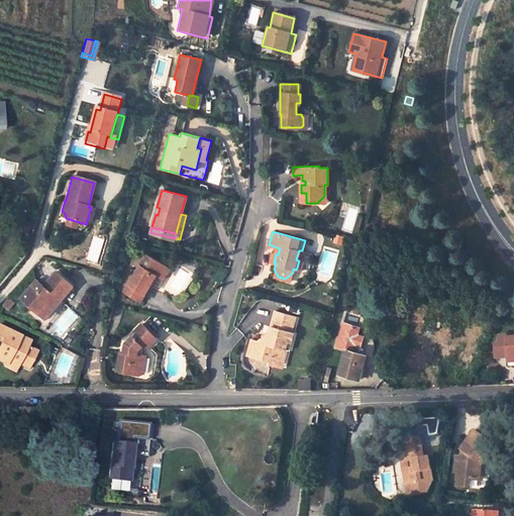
[(139,265),(128,284),(127,284),(122,292),(140,301),(150,283),(148,282),(152,274),(153,274),(157,276),(162,275),(167,267),(146,255),(140,266),(139,265)]
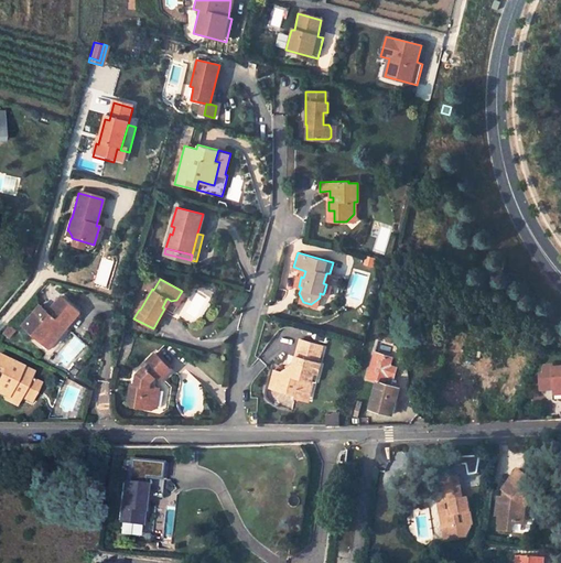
[(173,313),(177,304),(184,292),(182,291),(176,300),(171,301),(168,299),(166,299),(162,307),(164,309),(173,313)]
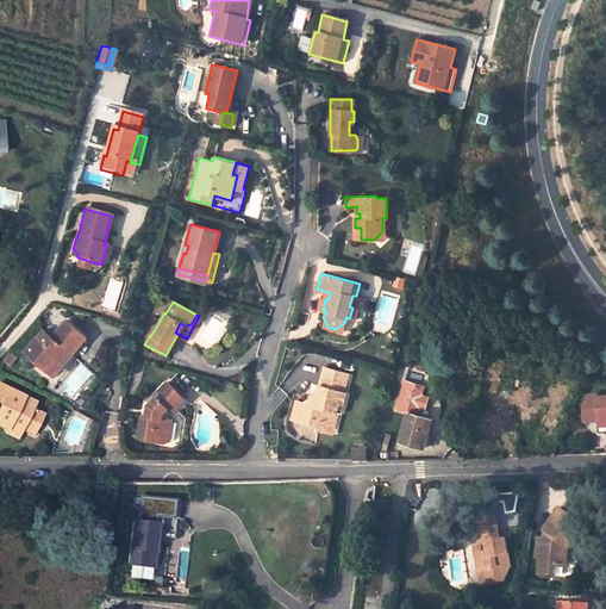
[(44,368),(63,348),(72,355),(86,339),(67,321),(52,337),(44,330),(25,352),(44,368)]
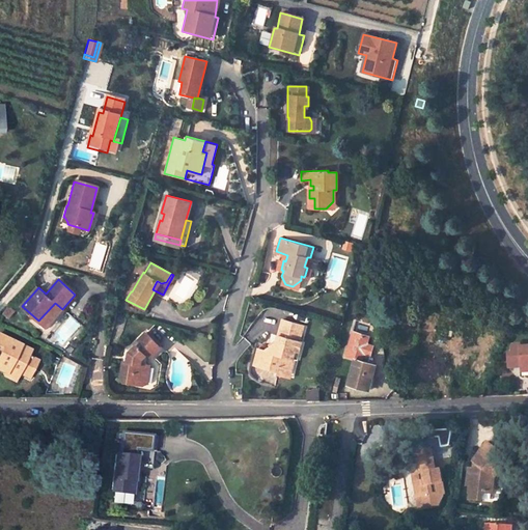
[(45,329),(62,309),(55,303),(38,321),(37,323),(45,329)]
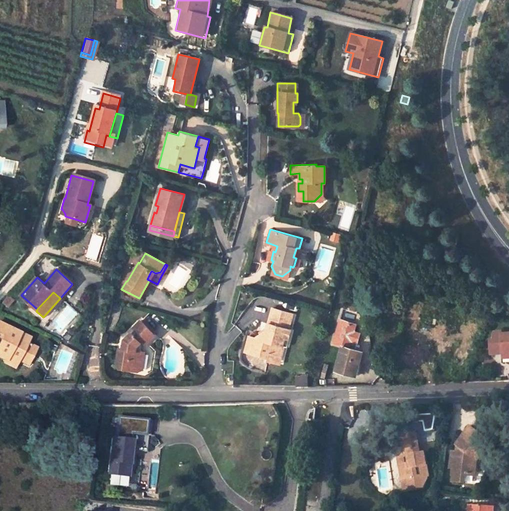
[(280,346),(283,336),(285,337),(288,338),(290,330),(288,329),(292,314),(271,308),(264,331),(254,338),(248,336),(244,348),(253,351),(252,354),(266,358),(267,355),(279,359),(283,346),(280,346)]
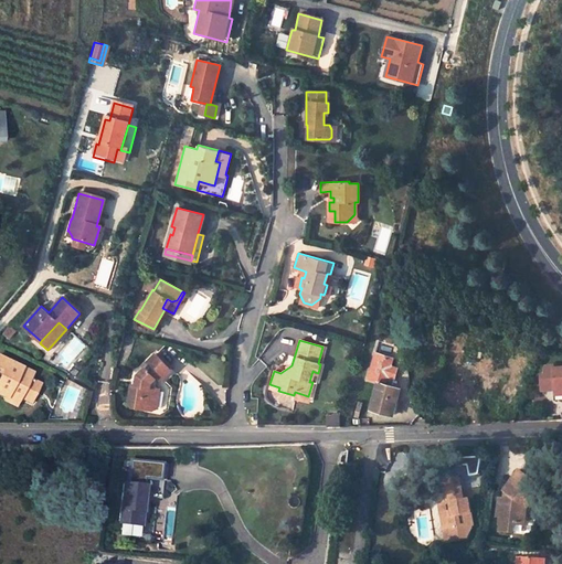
[(154,394),(154,385),(155,379),(155,376),(159,376),(168,368),(154,352),(140,364),(142,366),(136,373),(135,384),(130,383),(128,402),(139,403),(138,406),(150,408),(157,404),(158,395),(154,394)]
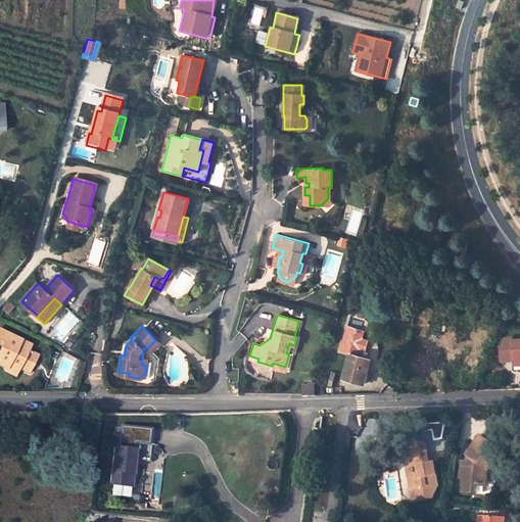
[(337,351),(346,354),(339,379),(361,384),(368,360),(353,356),(356,347),(358,340),(360,332),(343,327),(337,351)]
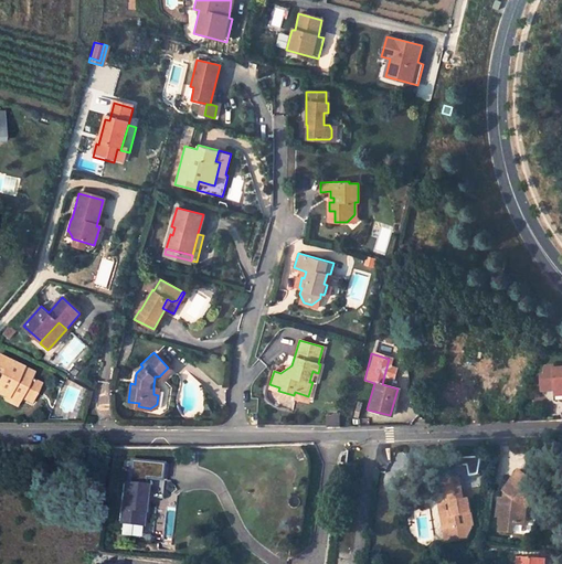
[(21,401),(28,398),(33,390),(32,382),(31,382),(27,379),(29,374),(0,358),(0,396),(2,398),(6,392),(16,397),(21,401)]
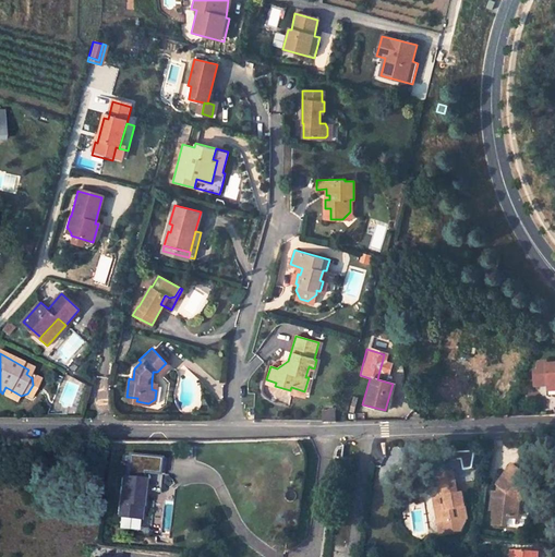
[(379,371),(386,373),(388,365),(382,363),(379,371)]
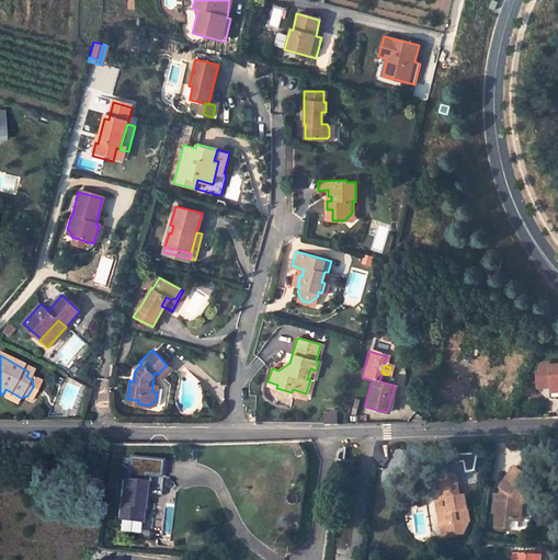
[(557,366),(547,367),(547,365),(538,366),(538,374),(535,375),(535,376),(535,390),(548,389),(557,388),(557,366)]
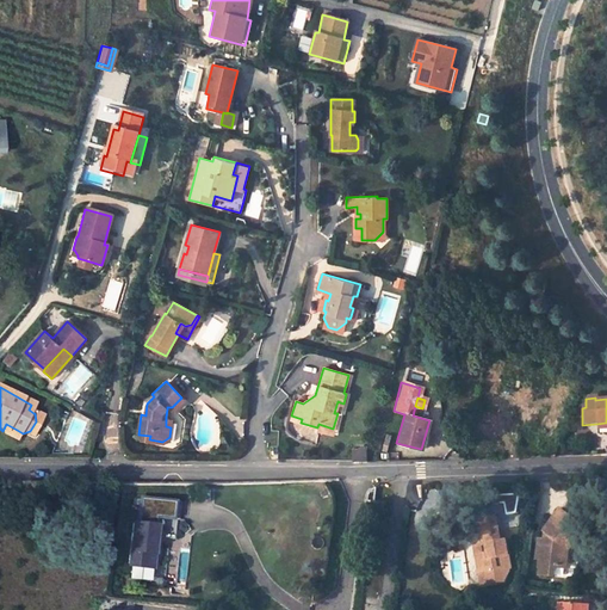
[(6,424),(2,431),(1,433),(12,439),(17,430),(6,424)]
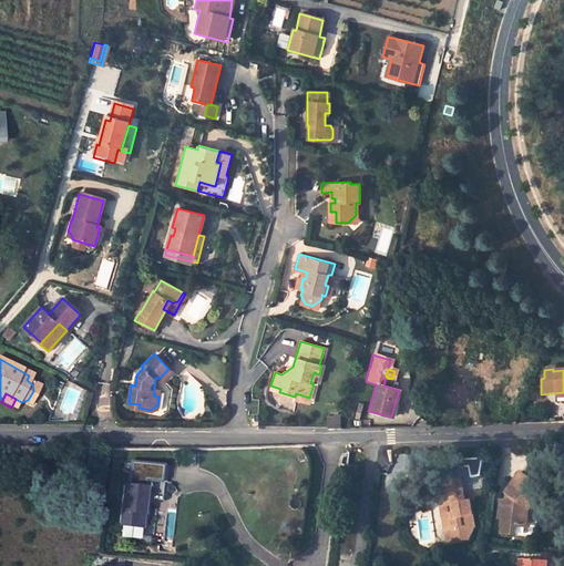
[(294,399),(307,402),(308,401),(309,398),(296,393),(295,397),(294,399)]
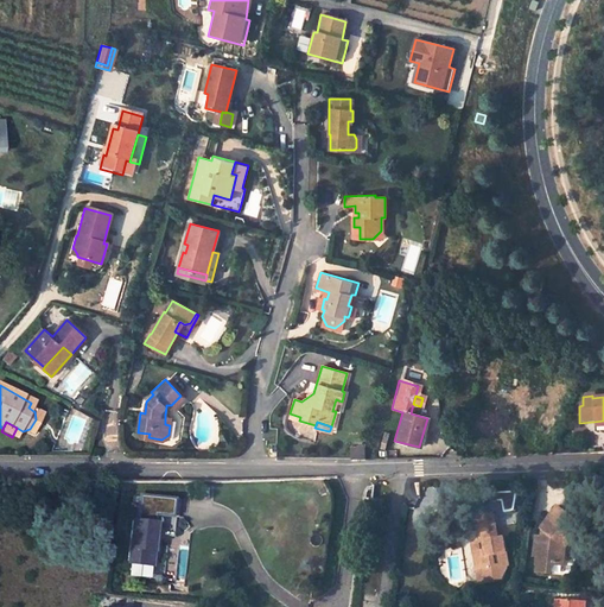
[(154,517),(169,519),(171,501),(138,497),(134,522),(128,520),(124,564),(147,568),(154,517)]
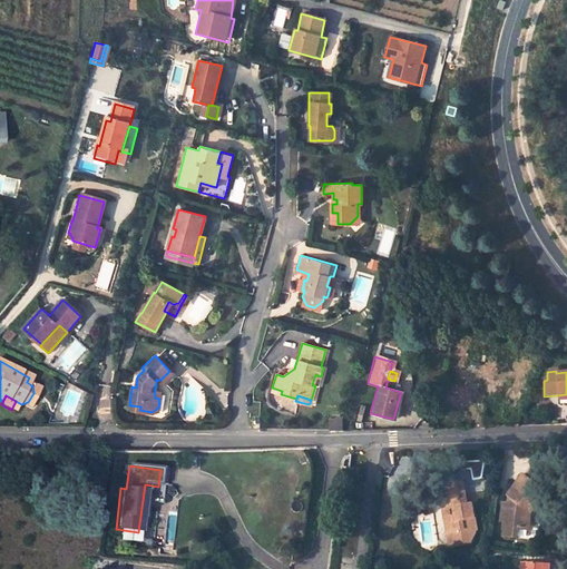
[(346,480),(357,481),(358,470),(349,469),(346,480)]
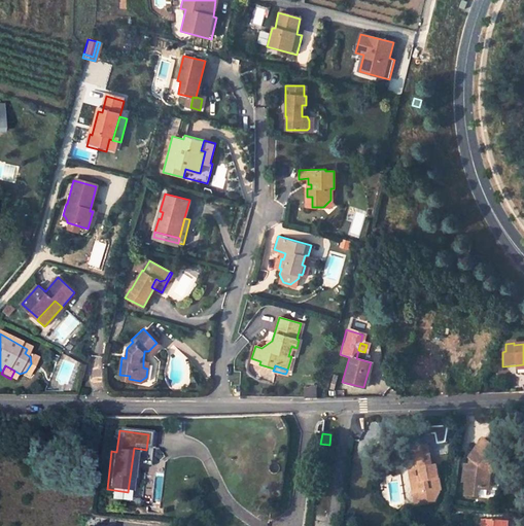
[(485,490),(487,474),(484,471),(491,463),(493,465),(500,457),(501,457),(494,451),(495,450),(483,439),(467,456),(468,458),(467,465),(468,468),(467,474),(465,474),(460,476),(460,480),(463,484),(462,496),(473,497),(474,489),(485,490)]
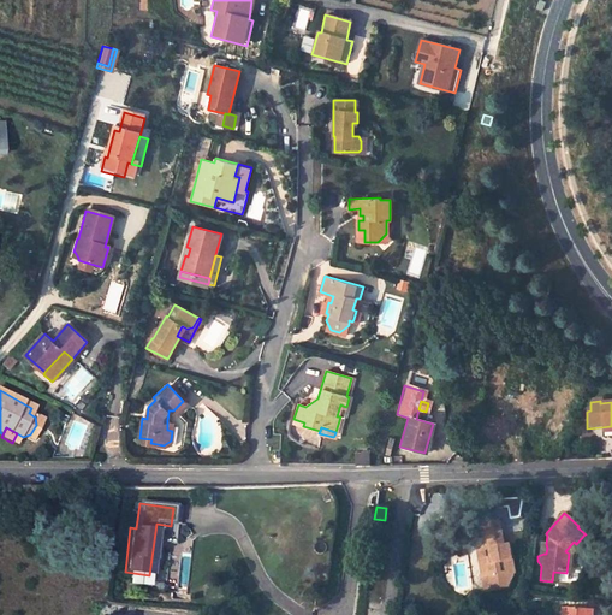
[(510,574),(504,545),(499,547),(493,521),(477,524),(482,549),(485,549),(487,562),(482,563),(481,563),(486,590),(503,587),(504,587),(505,586),(506,585),(507,583),(509,581),(509,580),(507,574),(510,574)]
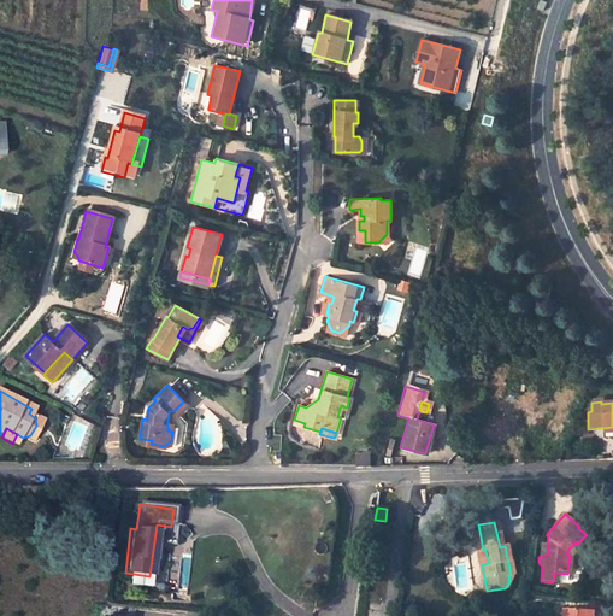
[(183,527),(175,527),(172,545),(181,546),(192,537),(183,527)]
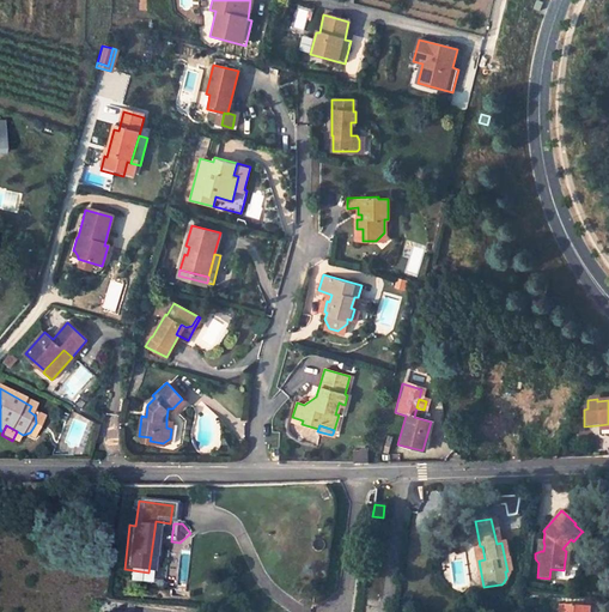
[(571,539),(562,549),(566,551),(573,541),(571,539)]
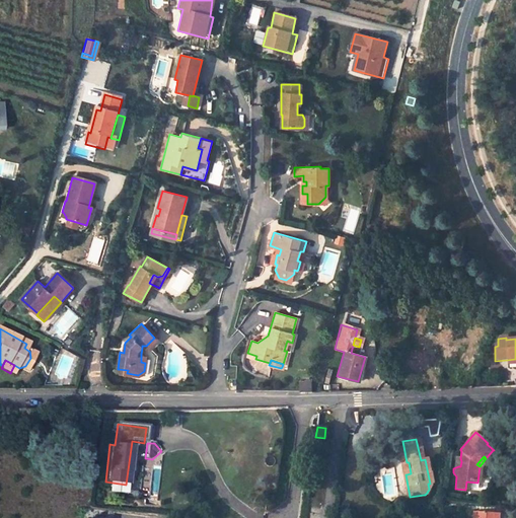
[(398,464),(404,498),(410,497),(406,474),(407,474),(404,463),(398,464)]
